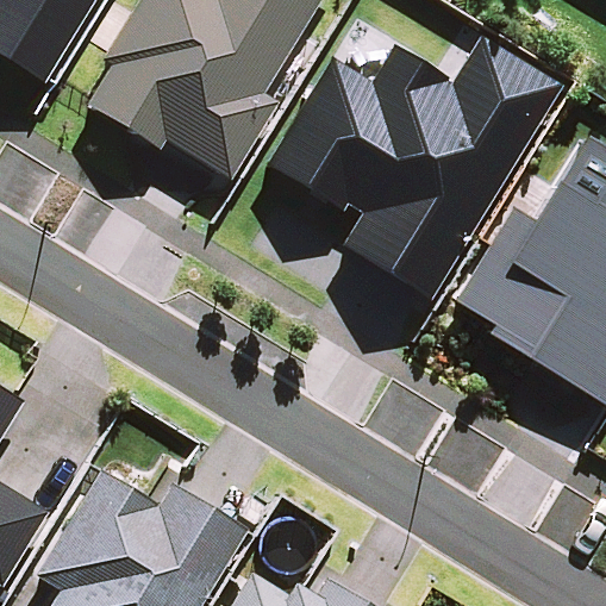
[(0,0),(0,54),(47,83),(97,0),(0,0)]
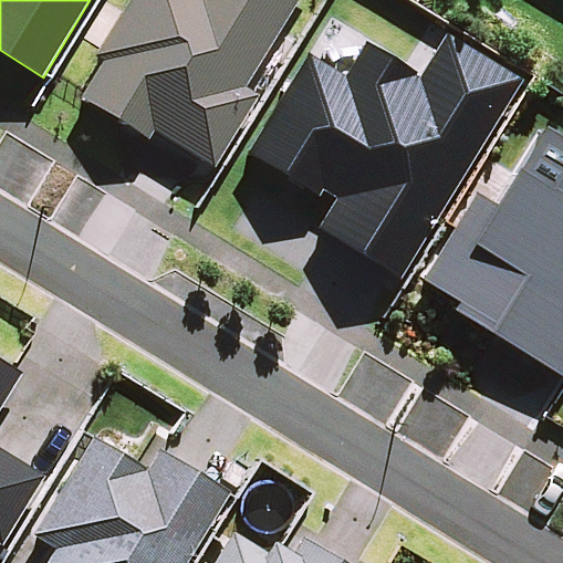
[(103,58),(81,95),(150,138),(155,129),(215,166),(259,93),(246,85),(298,0),(126,0),(95,53),(103,58)]
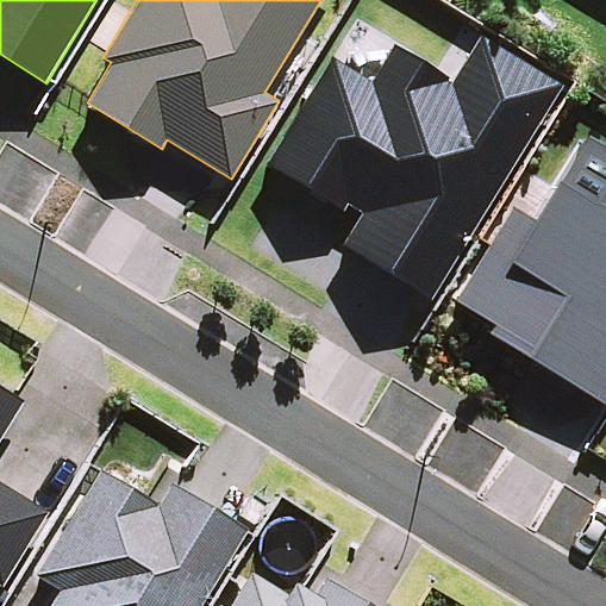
[(332,57),(268,162),(343,208),(347,201),(363,212),(344,244),(431,297),(561,86),(481,38),(451,86),(445,82),(449,77),(394,44),(372,81),(332,57)]
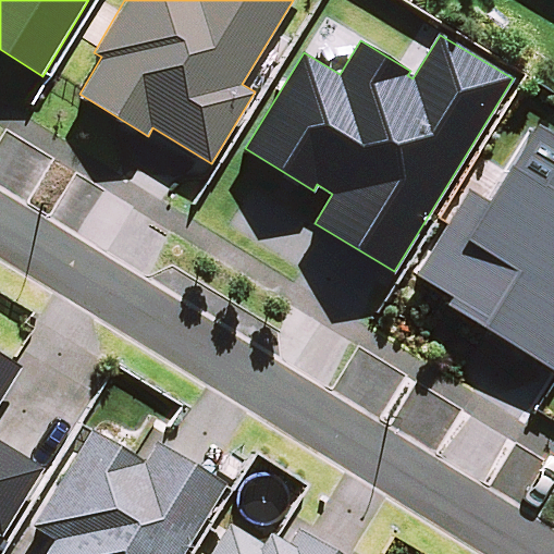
[(553,131),(537,121),(508,168),(485,155),(414,273),(452,297),(447,304),(553,368),(553,131)]
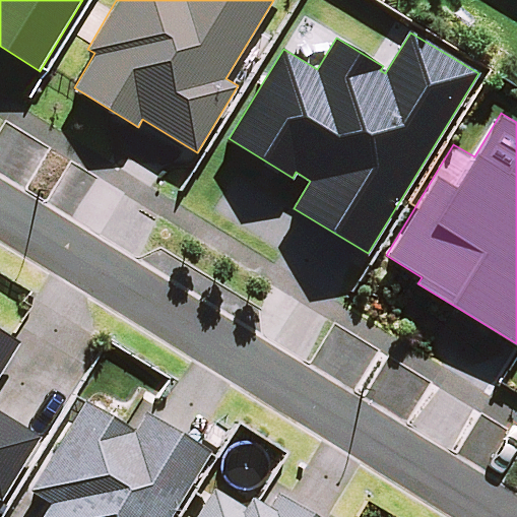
[(0,497),(3,499),(43,436),(0,408),(0,377),(21,341),(0,328),(0,497)]
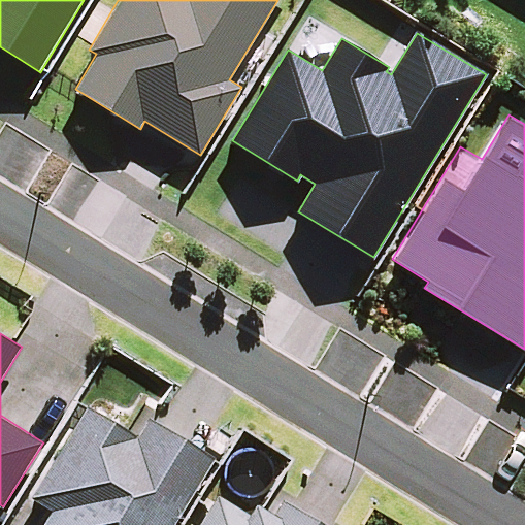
[(174,524),(216,457),(150,417),(138,436),(87,405),(30,497),(52,511),(42,524),(174,524)]
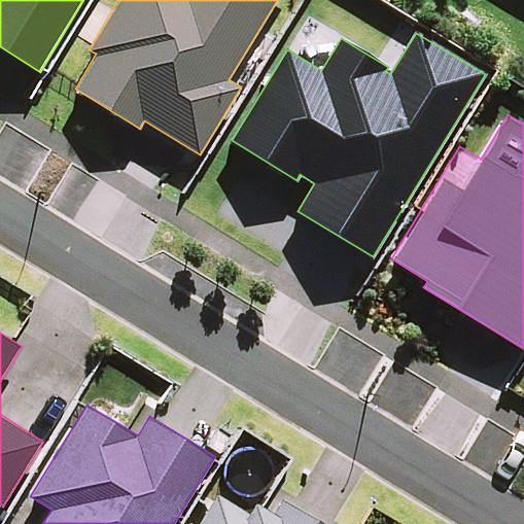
[(327,523),(283,496),(273,512),(255,501),(248,514),(218,495),(200,523),(327,523)]
